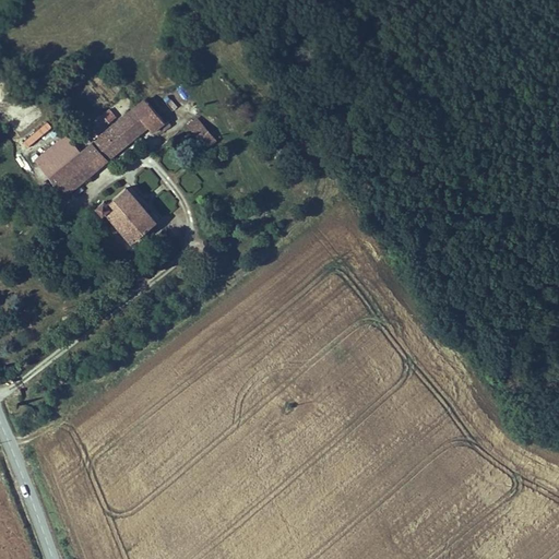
[(63,195),(147,125),(153,131),(162,125),(164,121),(145,99),(80,153),(51,177),(51,178),(63,195)]
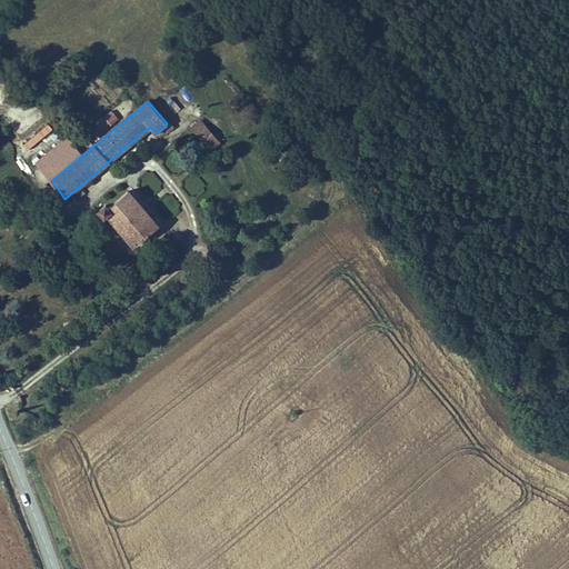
[(111,110),(100,121),(108,130),(119,119),(111,110)]
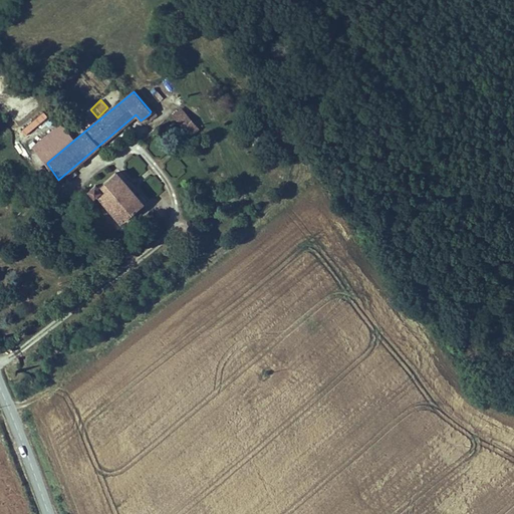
[(158,116),(154,110),(151,111),(149,114),(153,119),(158,116)]
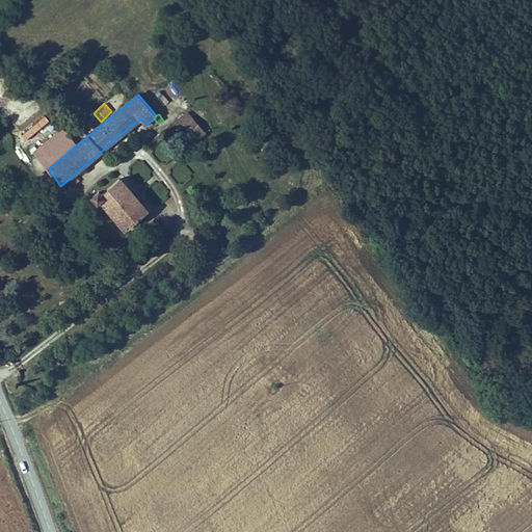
[(26,141),(51,123),(46,116),(21,135),(26,141)]
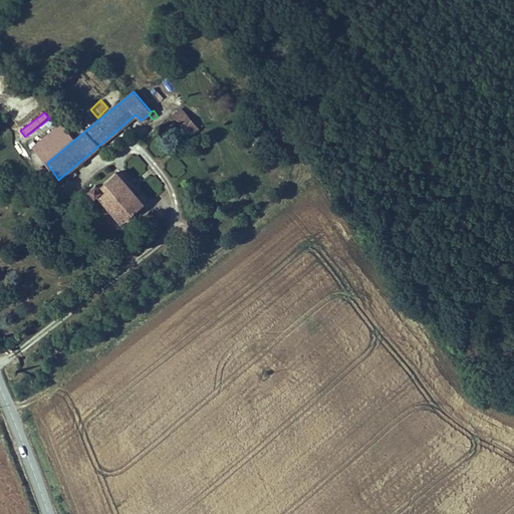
[(184,132),(189,124),(181,119),(176,126),(184,132)]
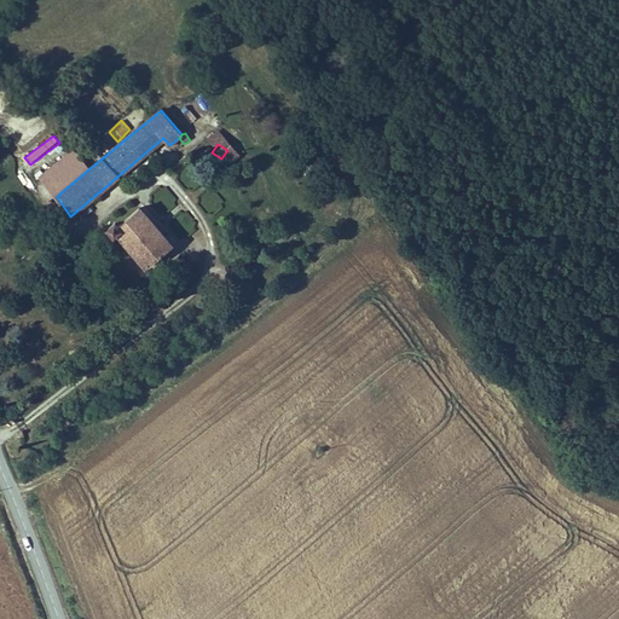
[(57,196),(88,169),(71,150),(40,177),(57,196)]
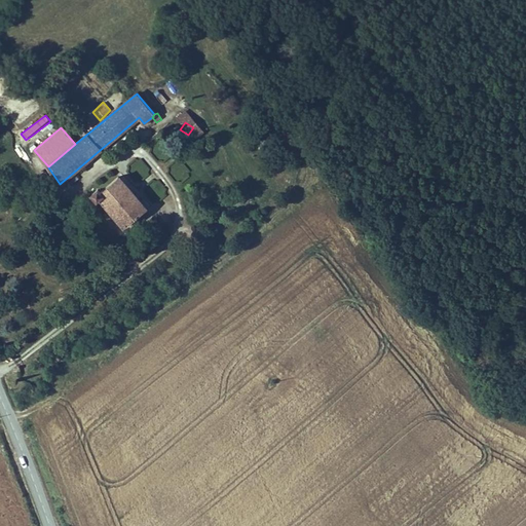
[(196,141),(201,134),(193,127),(188,135),(196,141)]
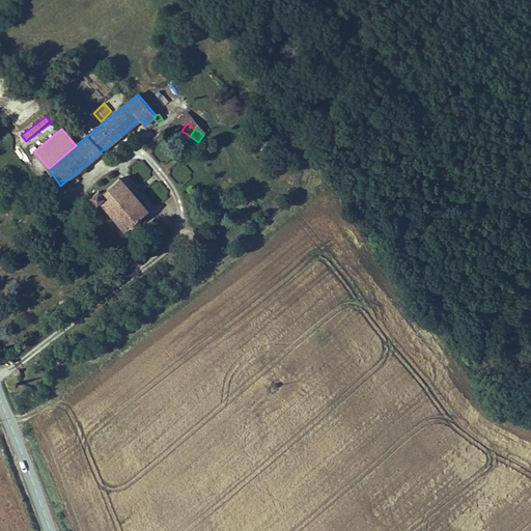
[(147,211),(119,178),(101,194),(99,191),(92,196),(98,201),(101,199),(126,229),(147,211)]
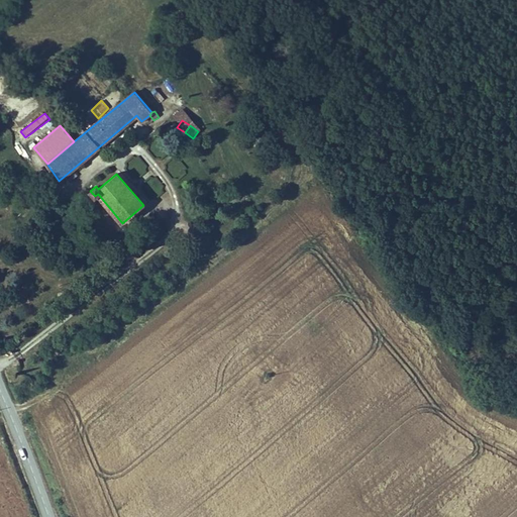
[(31,422),(27,424),(32,437),(36,436),(31,422)]
